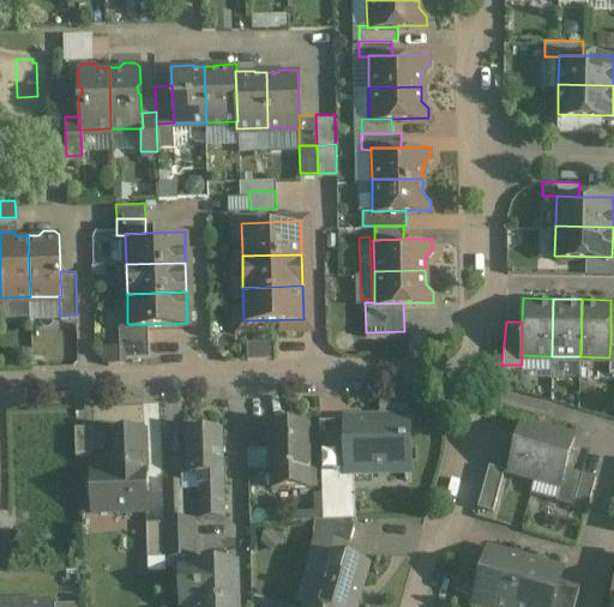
[(146,324),(128,324),(127,323),(118,323),(119,340),(148,338),(146,324)]
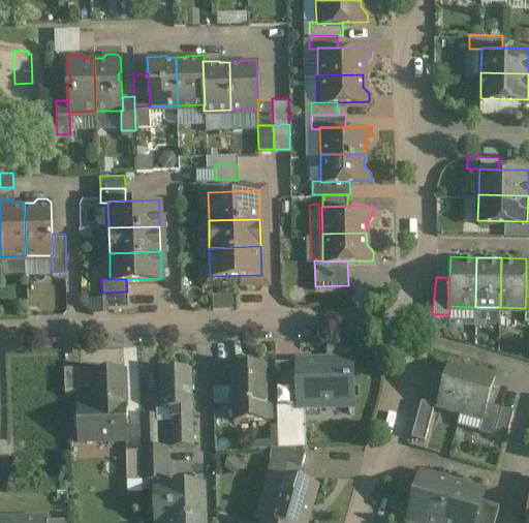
[(127,291),(102,293),(102,306),(127,305),(127,291)]
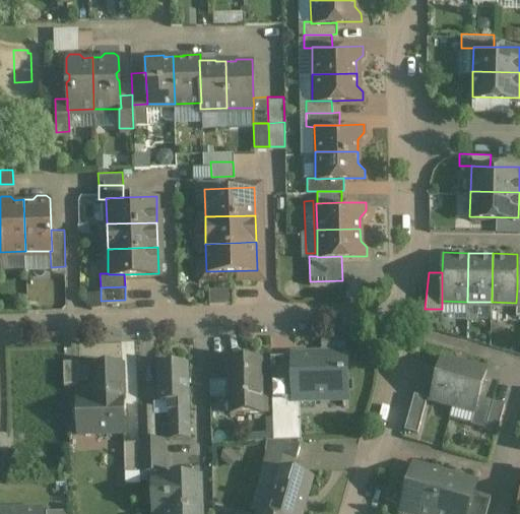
[(231,286),(208,286),(208,302),(232,301),(231,286)]
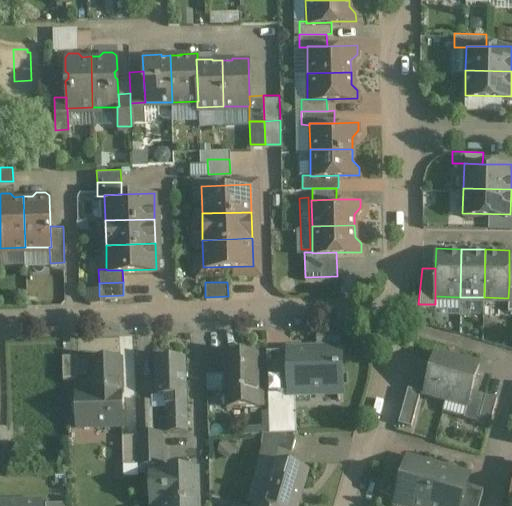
[(338,344),(289,346),(289,348),(291,389),(291,391),(309,390),(309,387),(339,386),(338,344)]
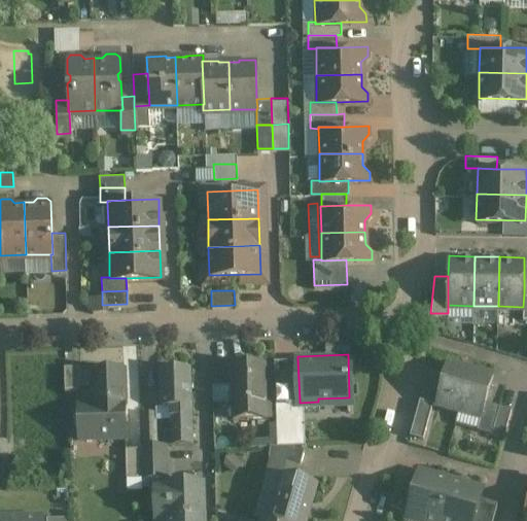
[(233,356),(211,357),(212,382),(231,382),(231,362),(233,362),(233,356)]
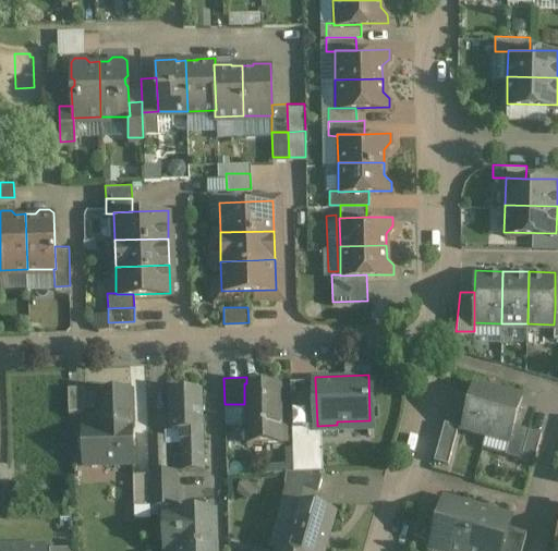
[(315,379),(290,380),(292,425),(317,424),(315,379)]
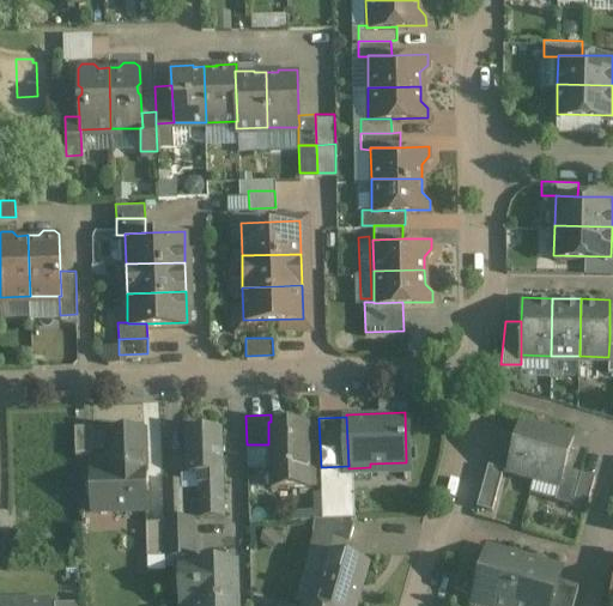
[(547,425),(522,418),(508,467),(534,474),(547,425)]
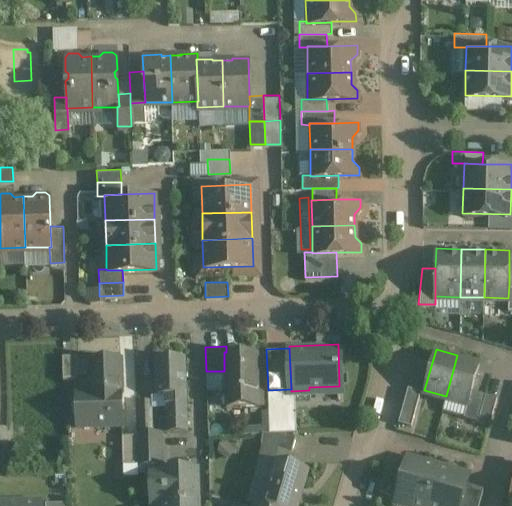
[(226,352),(224,352),(224,371),(226,371),(228,404),(258,402),(256,351),(226,352)]
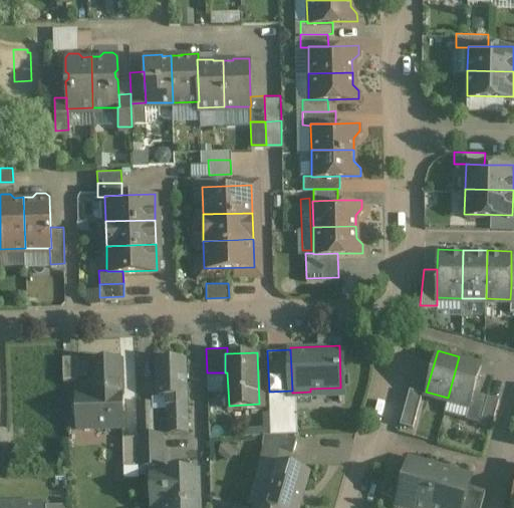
[(78,353),(61,353),(62,378),(75,378),(74,374),(89,373),(88,358),(78,358),(78,353)]
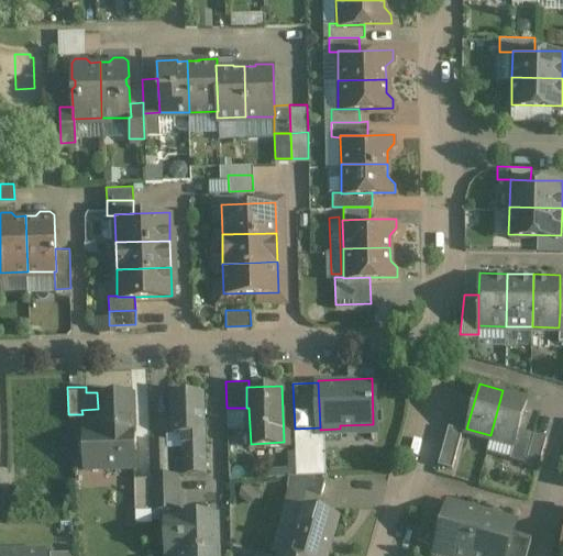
[(202,388),(169,389),(169,430),(180,430),(184,471),(205,470),(202,388)]
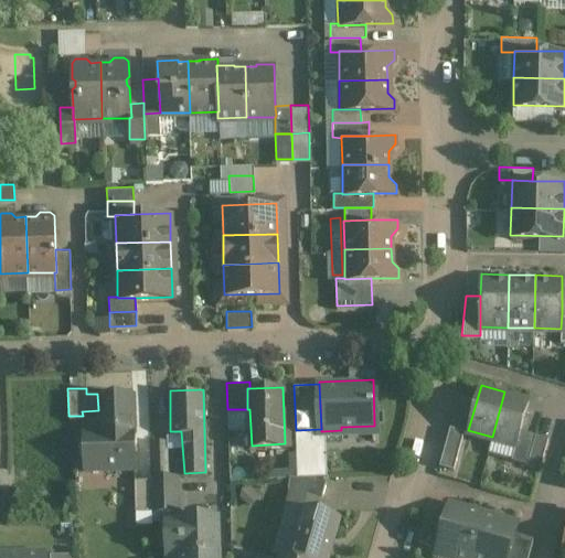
[(98,428),(83,428),(84,467),(85,467),(86,460),(107,460),(107,467),(135,465),(132,390),(97,392),(97,394),(98,410),(98,428)]
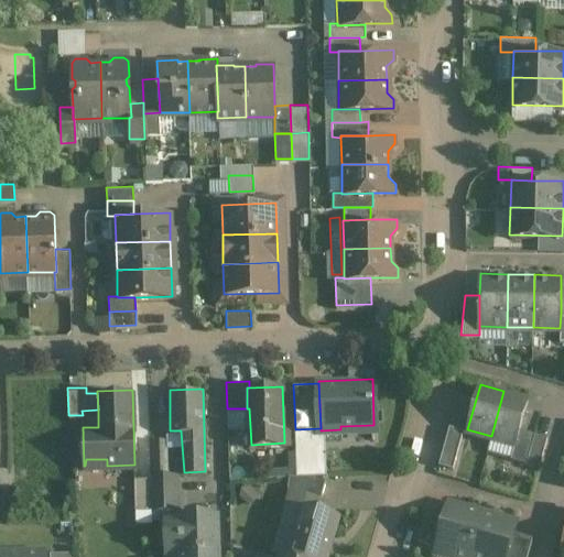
[(503,391),(491,436),(513,443),(514,443),(519,427),(527,397),(503,391)]
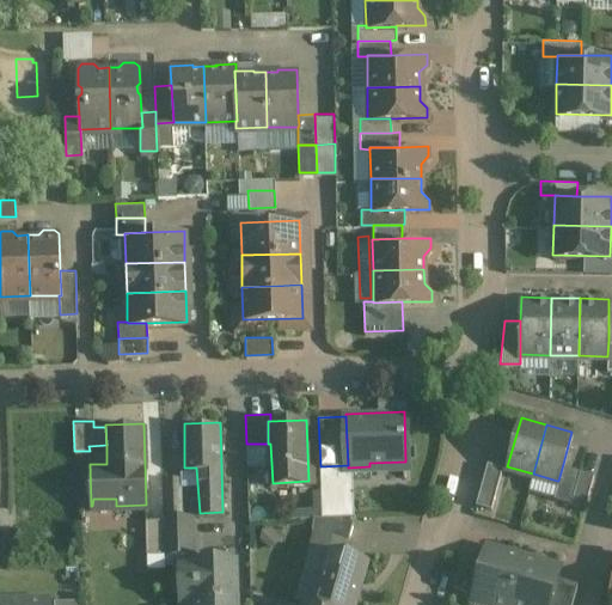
[(502,465),(488,460),(476,502),(491,506),(502,465)]
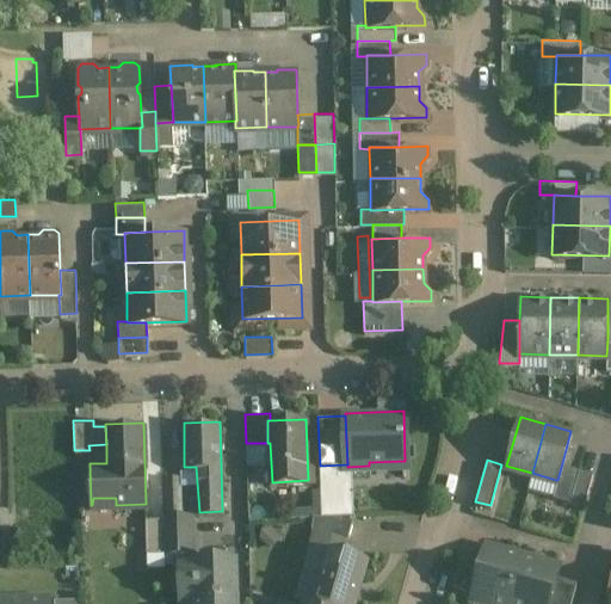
[(579,467),(562,463),(557,480),(556,480),(553,494),(571,499),(572,495),(579,468),(579,467)]
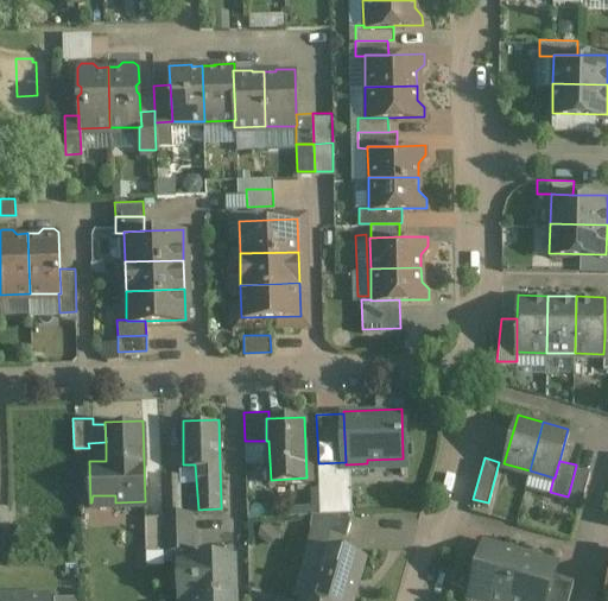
[(590,469),(576,466),(569,493),(582,497),(590,469)]
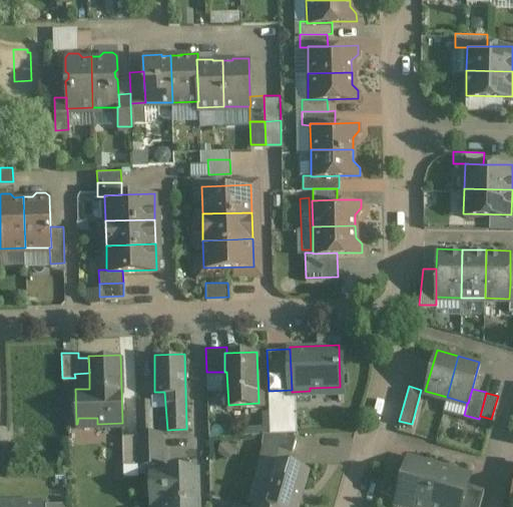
[(151,398),(138,398),(139,429),(153,429),(151,398)]
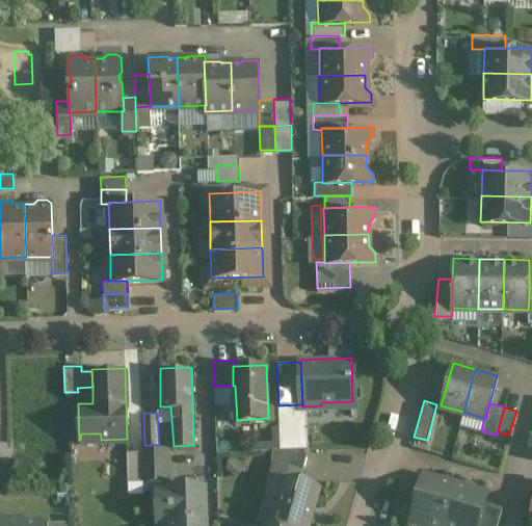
[(304,425),(280,426),(280,447),(306,447),(304,425)]
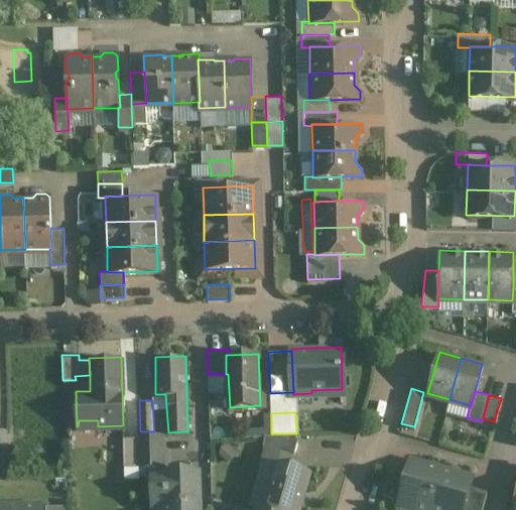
[(140,431),(138,431),(138,465),(162,465),(161,431),(155,431),(140,431)]
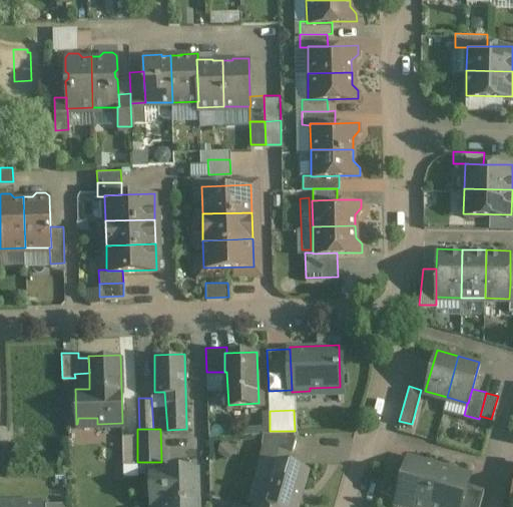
[(270,431),(263,432),(261,446),(292,451),(299,431),(295,431),(270,431)]
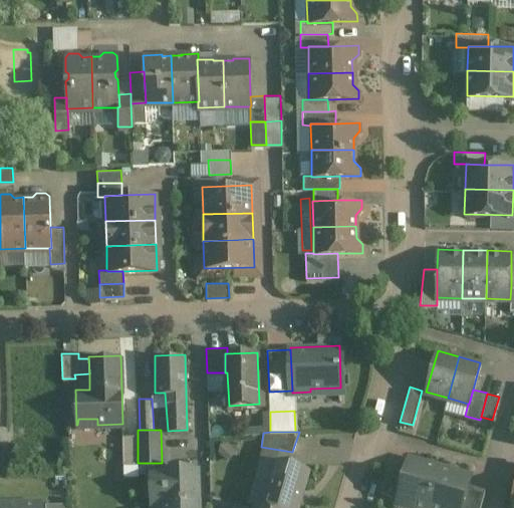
[(134,434),(120,434),(120,454),(134,454),(134,434)]
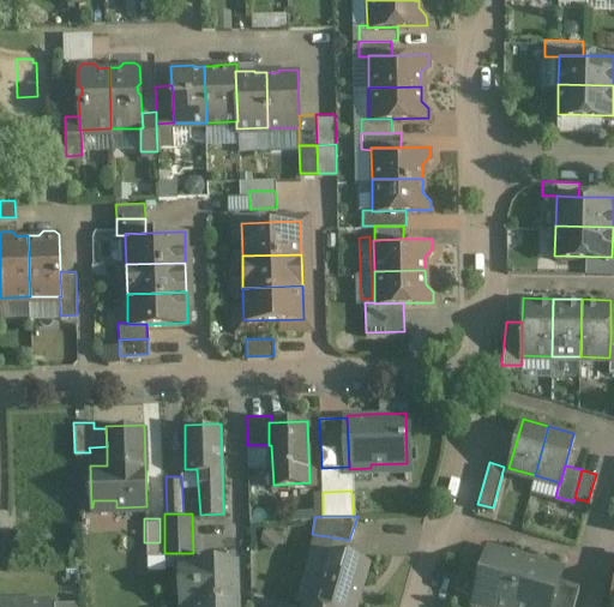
[(510,606),(525,556),(491,546),(488,556),(477,594),(476,599),(504,606),(510,606)]
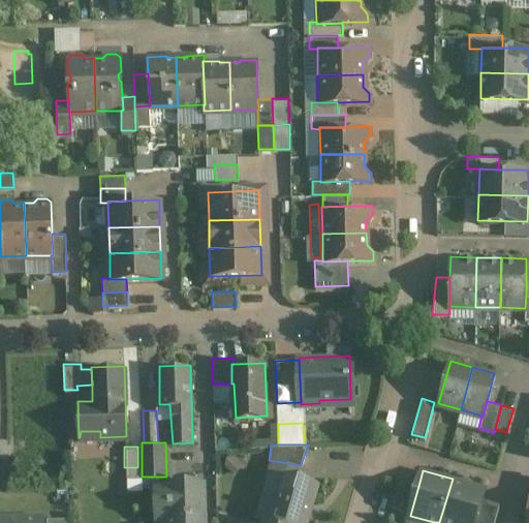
[(304,522),(316,483),(284,473),(271,521),(278,522),(304,522)]
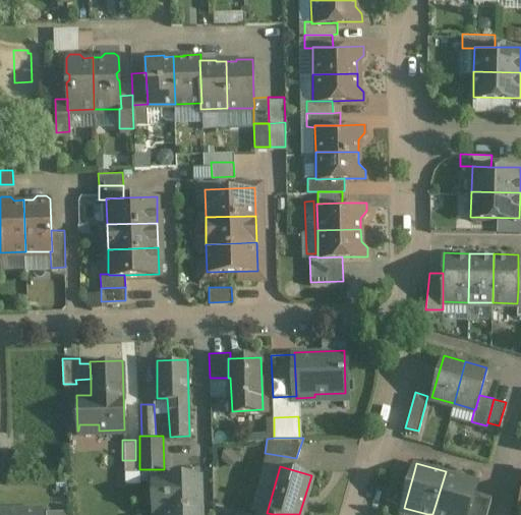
[(414,471),(394,466),(386,498),(405,504),(414,471)]
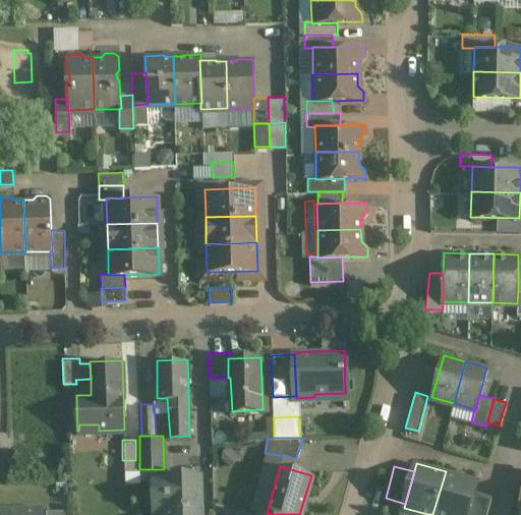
[(475,480),(446,471),(432,514),(465,514),(472,489),(475,480)]
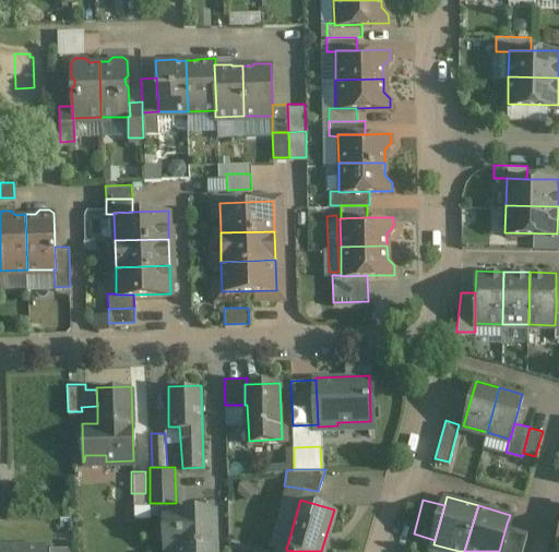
[(212,510),(164,511),(165,534),(178,532),(178,551),(216,551),(216,541),(213,541),(212,510)]
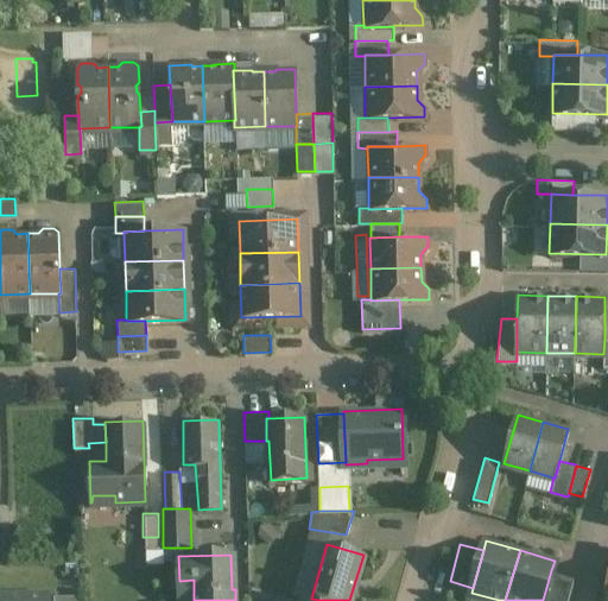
[(567,600),(574,577),(551,570),(543,600),(567,600)]
